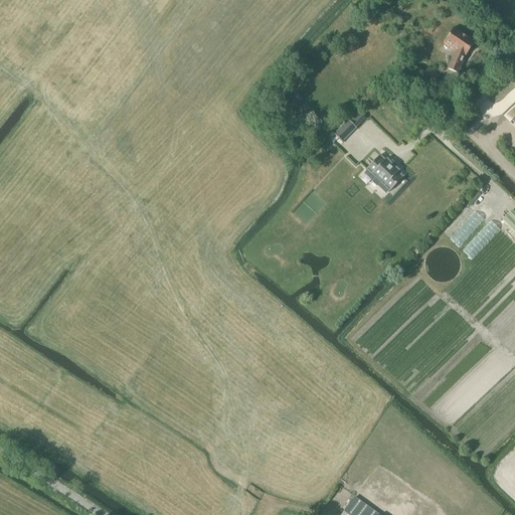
[(448,69),(458,73),(464,57),(474,41),(454,28),(444,43),(455,50),(448,69)]
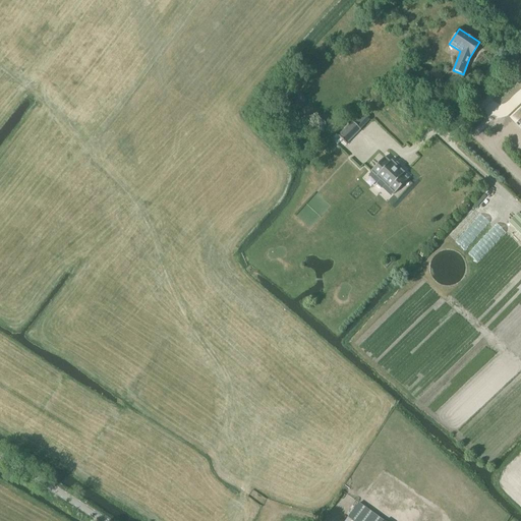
[(433,69),(425,77),(435,85),(443,77),(433,69)]
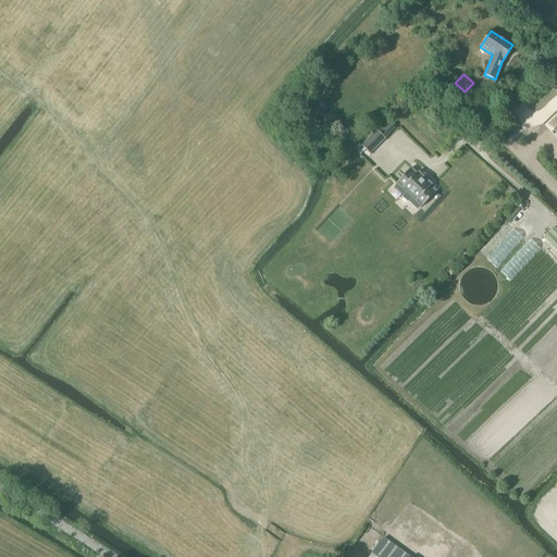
[(392,126),(386,121),(378,131),(383,135),(392,126)]
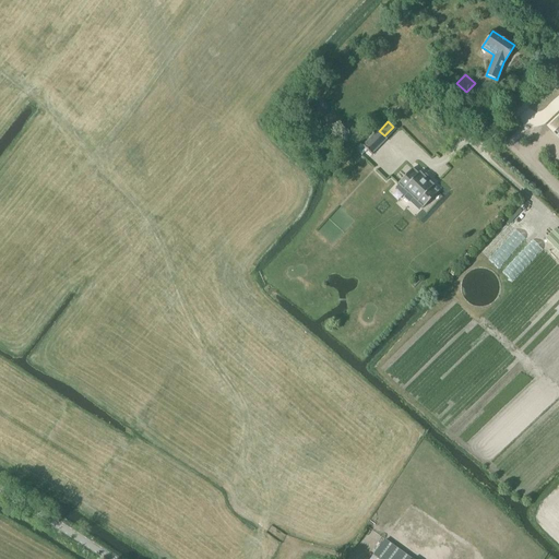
[(387,140),(378,130),(363,145),(371,155),(387,140)]
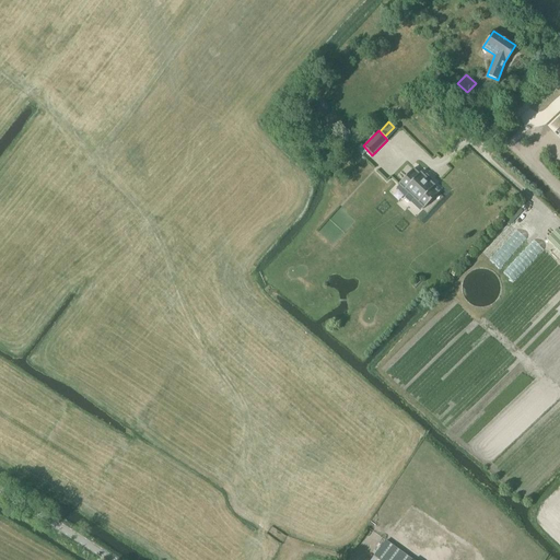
[(423,209),(439,193),(438,193),(433,187),(434,186),(434,185),(421,173),(420,172),(419,174),(413,170),(413,168),(398,185),(408,194),(405,198),(409,203),(413,199),(423,208),(423,209)]
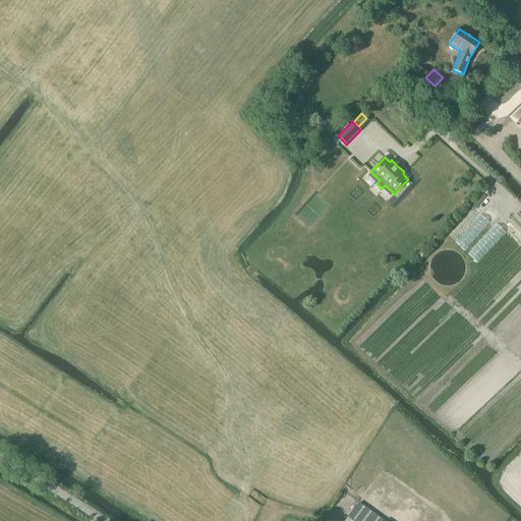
[(508,222),(520,235),(520,216),(517,213),(508,222)]
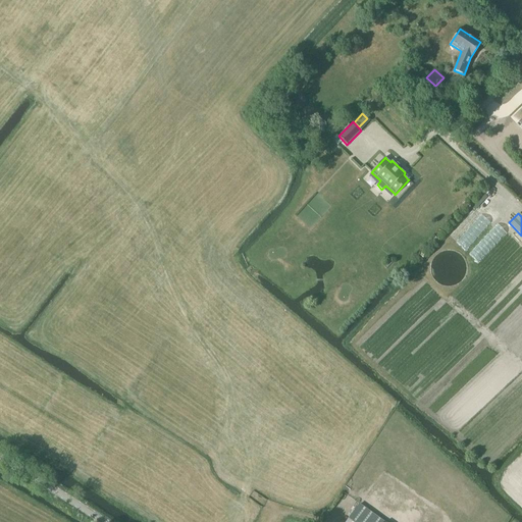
[(464,269),(464,266),(463,263),(462,260),(460,258),(458,256),(455,254),(450,253),(447,253),(444,254),(440,255),(438,257),(436,259),(434,262),(433,265),(432,267),(432,270),(433,273),(434,276),(436,278),(438,281),(441,282),(444,283),(448,284),(450,284),(453,283),(457,282),(459,280),(461,277),(463,275),(464,272),(464,269)]
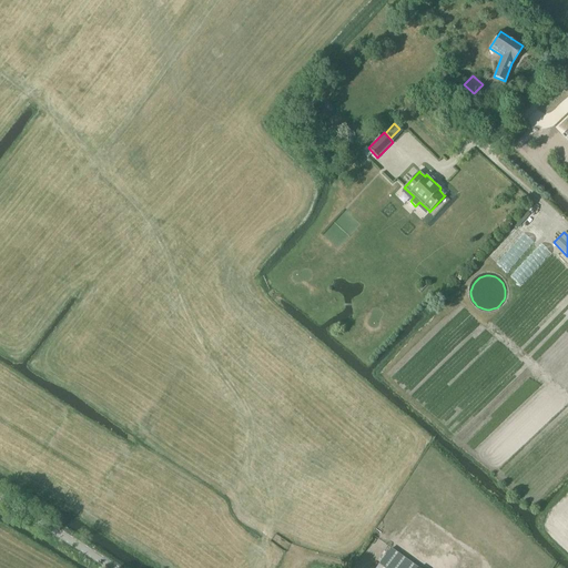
[(417,567),(391,548),(376,567),(417,567)]
